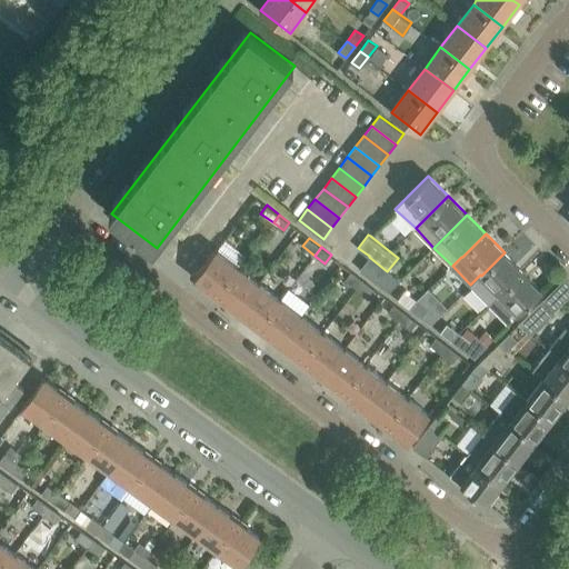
[(217,296),(239,267),(217,249),(195,278),(217,296)]
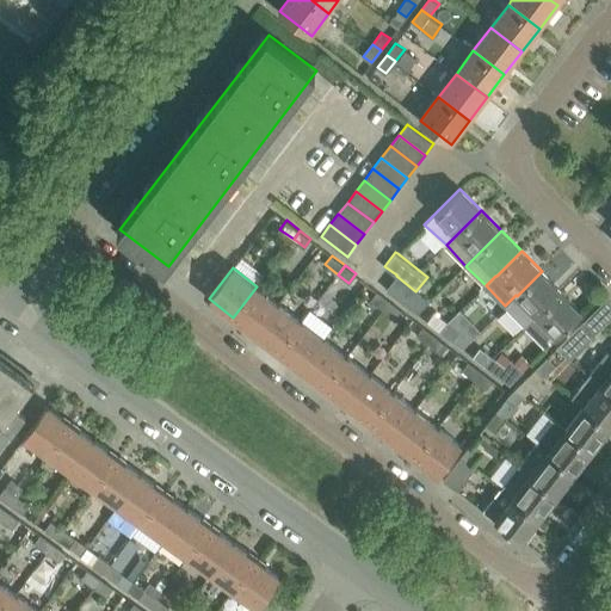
[(526,327),(561,292),(542,271),(517,296),(516,295),(505,306),(526,327)]
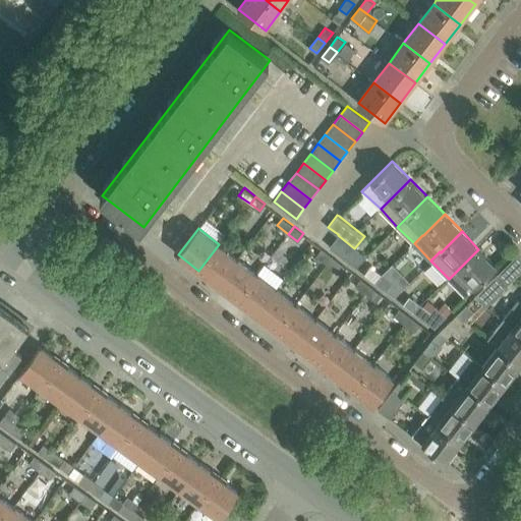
[(366,255),(355,247),(354,248),(338,235),(330,245),(356,267),(366,255)]
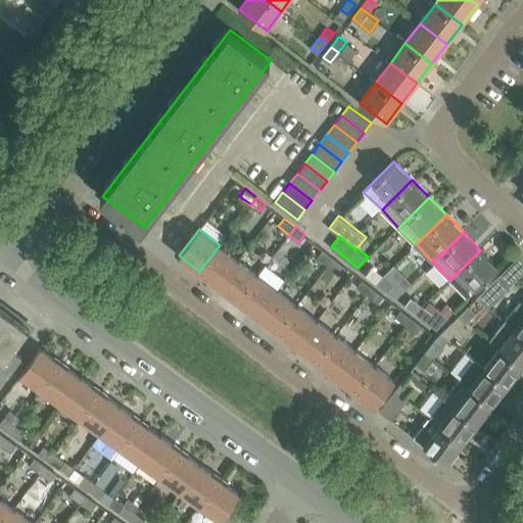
[(219,286),(239,259),(220,245),(199,272),(219,286)]
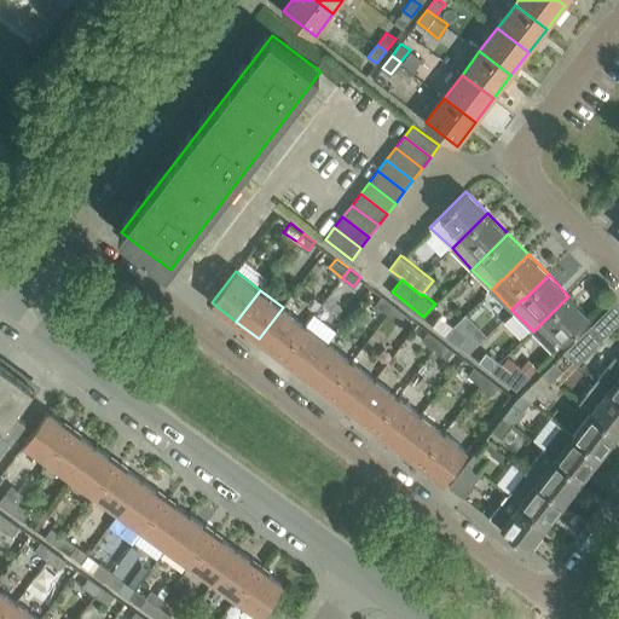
[(395,305),(382,294),(375,304),(388,313),(395,305)]
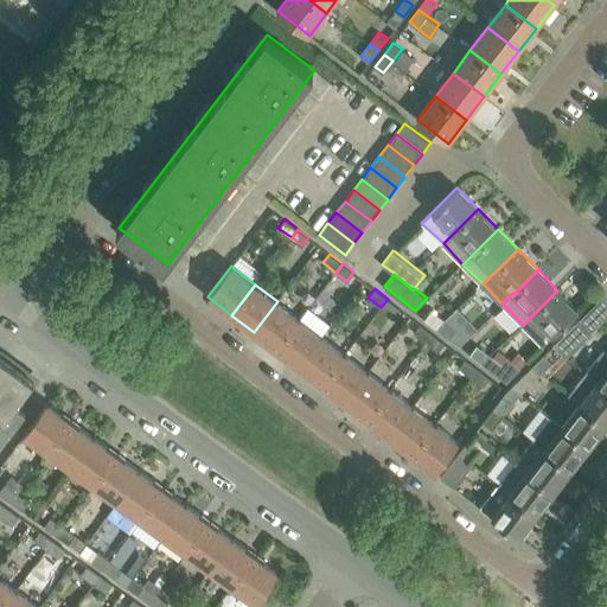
[(577,310),(557,291),(523,325),(543,344),(553,334),(577,310)]
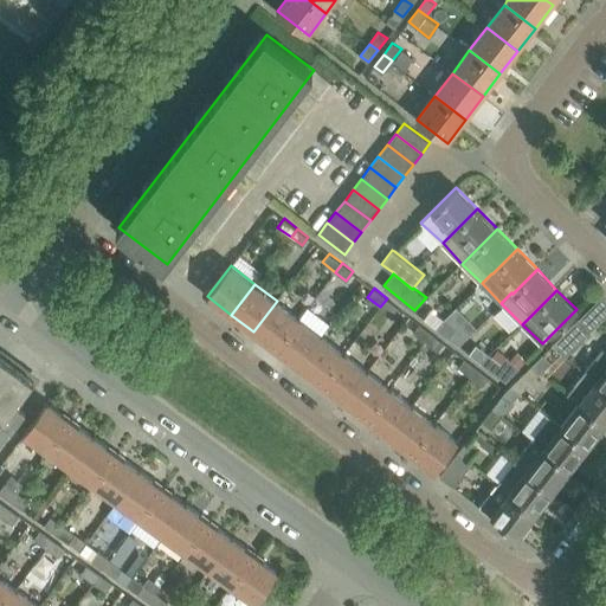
[(392,315),(398,307),(387,298),(380,307),(392,315)]
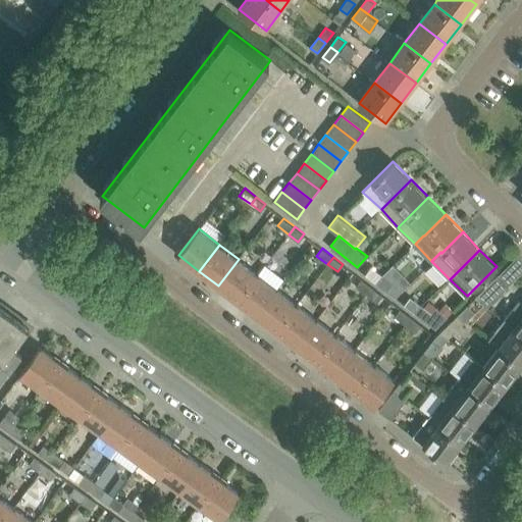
[(238,301),(258,274),(239,259),(218,285),(238,301)]
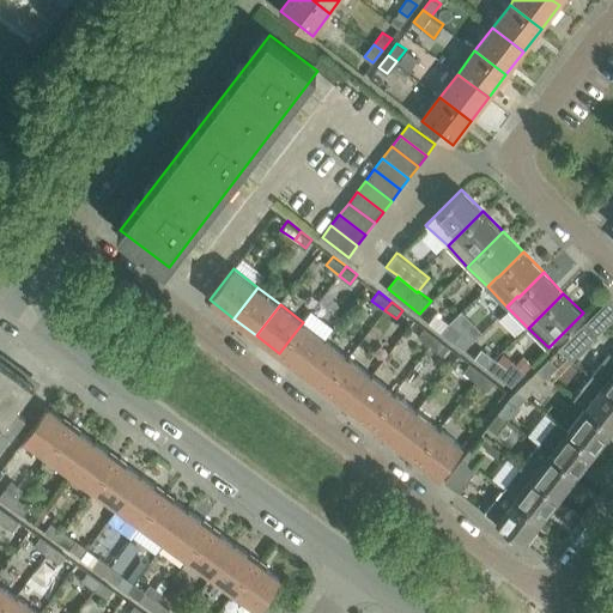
[(442,332),(450,322),(436,311),(429,321),(442,332)]
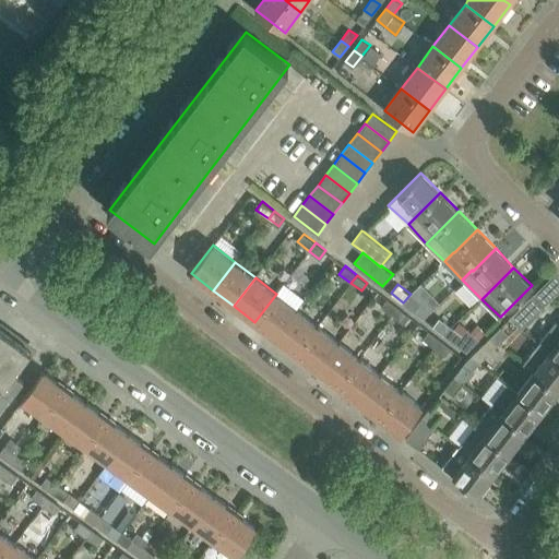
[(275,337),(297,309),(276,294),(254,322),(275,337)]
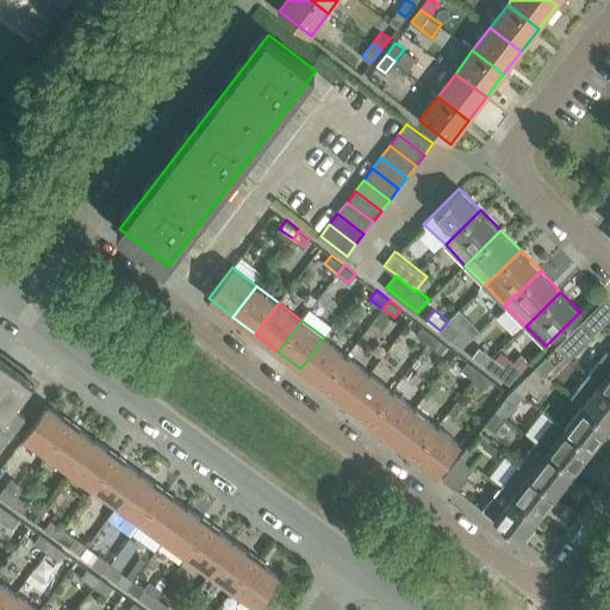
[(460,329),(448,321),(440,330),(453,340),(460,329)]
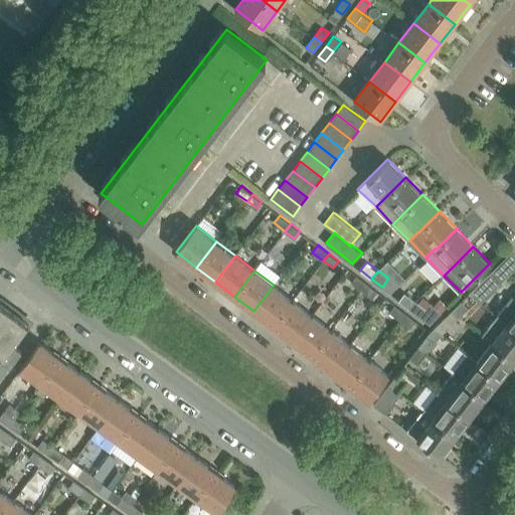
[(501,281),(491,271),(469,293),(481,302),(501,281)]
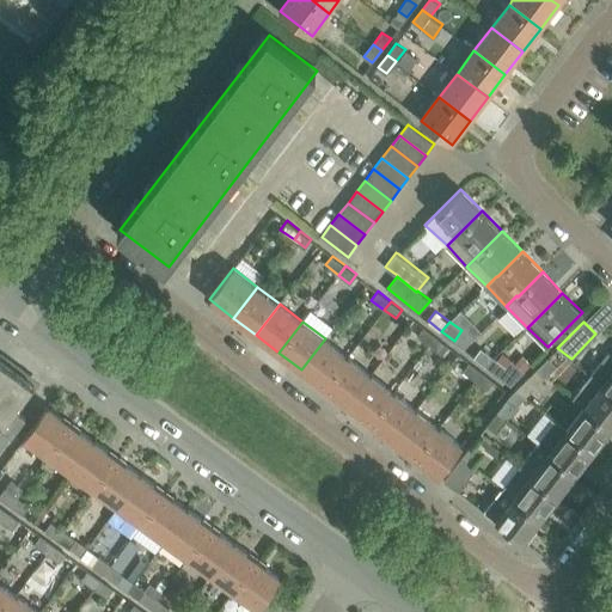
[(429,344),(436,336),(424,326),(417,335),(429,344)]
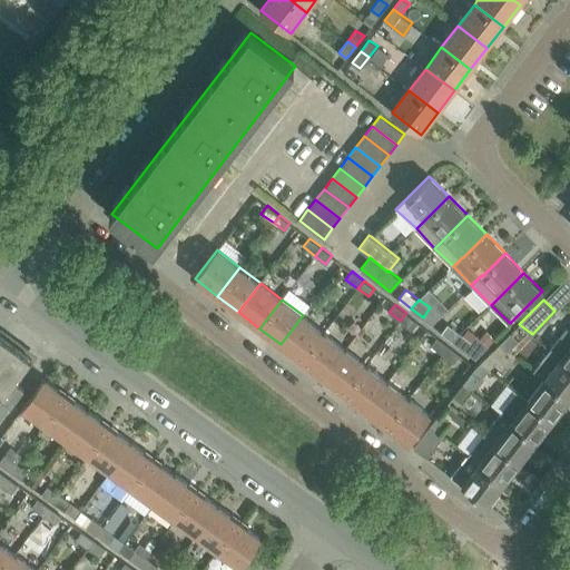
[(418,322),(406,313),(400,321),(411,330),(418,322)]
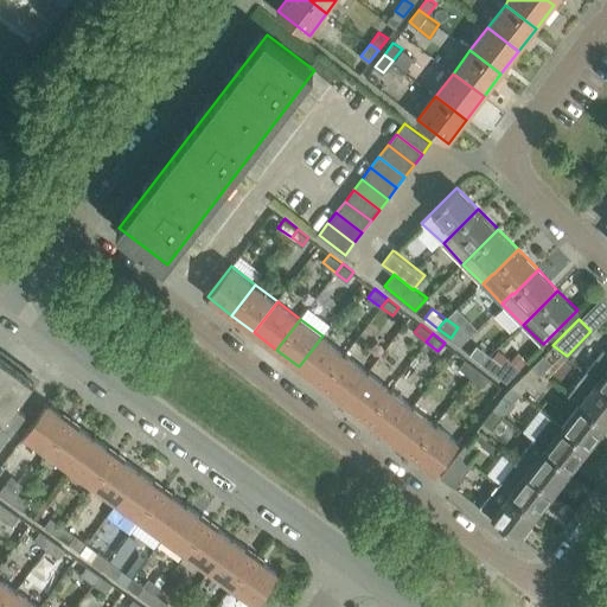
[(321,384),(345,353),(323,336),(299,366),(321,384)]
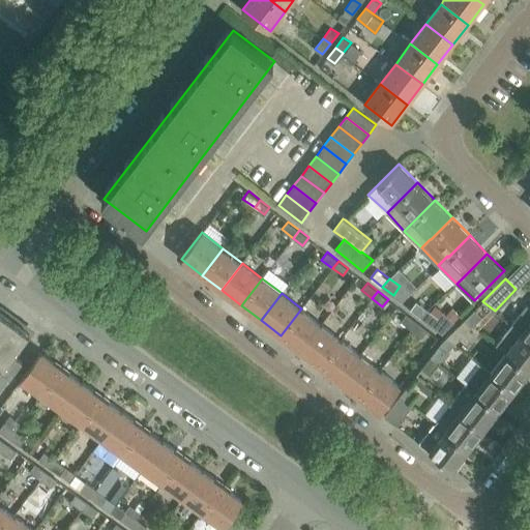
[(416,301),(410,308),(422,317),(429,310),(416,301)]
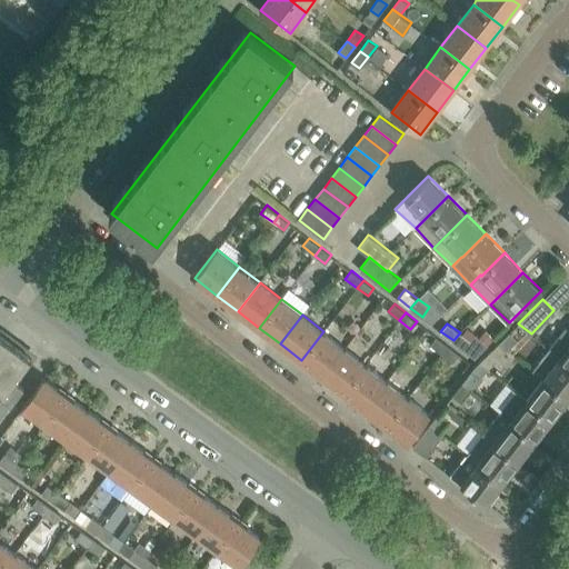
[(568,328),(566,327),(549,348),(568,362),(568,328)]
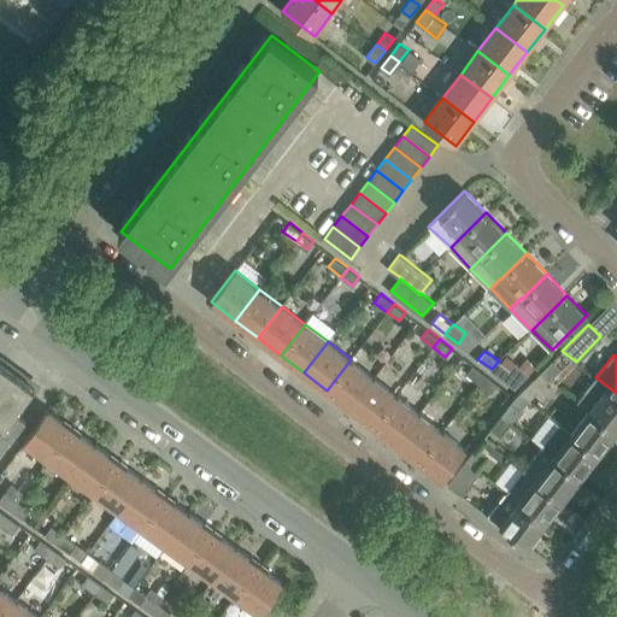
[(350,409),(374,377),(351,359),(327,391),(350,409)]
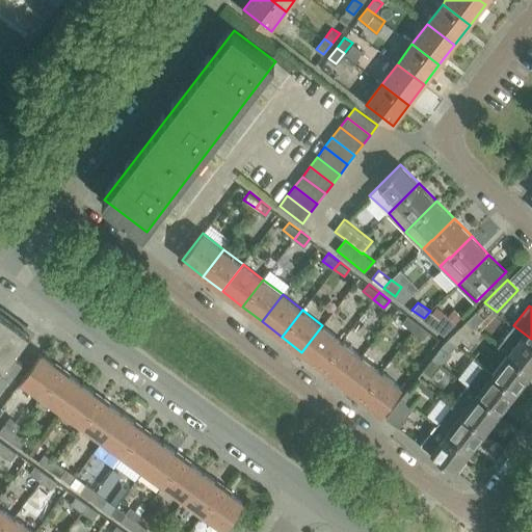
[(484,317),(476,310),(467,320),(474,327),(484,317)]
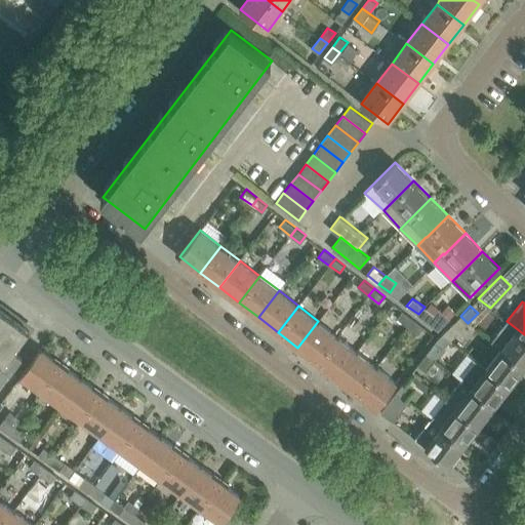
[(445,322),(425,307),(418,314),(438,329),(445,322)]
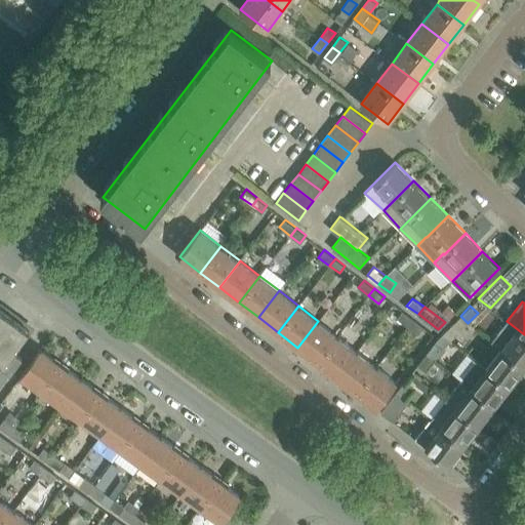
[(27,328),(7,314),(0,309),(0,385),(10,371),(11,371),(21,358),(24,355),(14,349),(24,335),(27,331),(26,330),(27,328)]
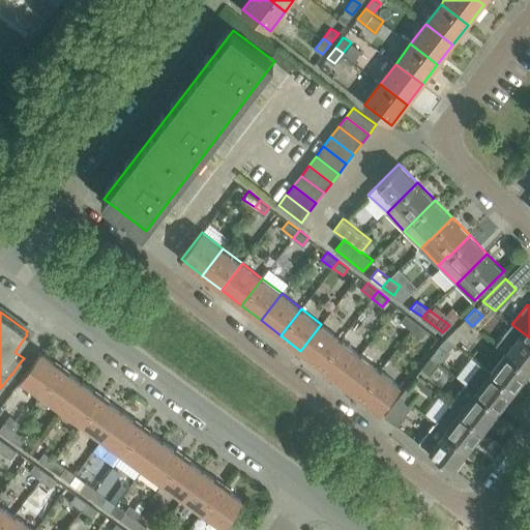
[(411,328),(417,321),(407,314),(401,320),(411,328)]
